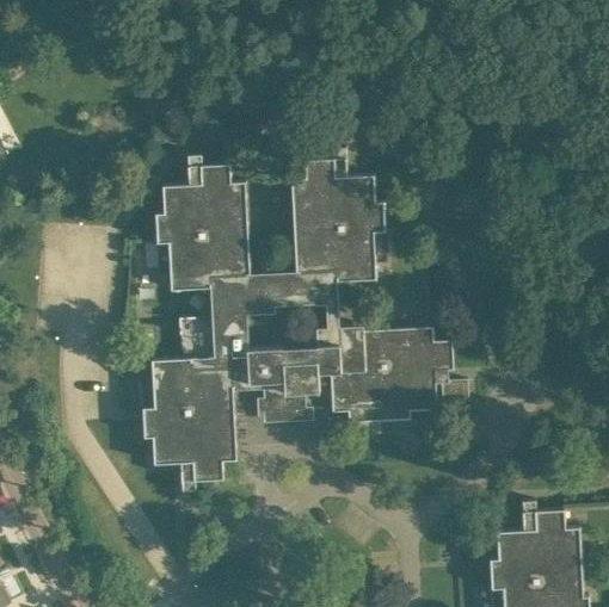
[(57,0),(44,0),(42,5),(54,16),(63,5),(57,0)]
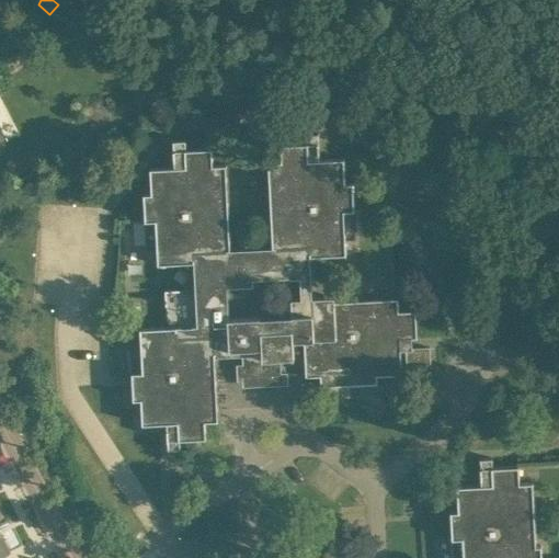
[(174,329),(166,330),(138,331),(139,346),(139,352),(129,352),(130,375),(132,402),(139,402),(140,426),(164,425),(167,452),(179,452),(179,442),(204,441),(203,423),(216,423),(213,360),(240,359),(241,366),(235,367),(236,384),(241,384),(246,384),(246,378),(257,377),(266,377),(267,388),(286,387),(286,375),(280,375),(280,362),(293,361),(292,344),(301,343),(304,379),(318,379),(318,390),(348,388),(375,387),(375,378),(400,377),(399,354),(398,342),(410,341),(415,341),(413,314),(397,315),(396,302),(332,305),(332,299),(311,300),(309,259),(344,257),(343,238),(353,237),(352,213),(353,213),(351,185),(343,185),(342,161),(320,161),(319,136),(312,136),(305,137),(305,139),(306,147),(278,148),(280,166),(267,166),(271,249),(229,251),(225,168),(212,168),(210,151),(205,151),(184,152),(184,143),(171,144),(173,170),(148,171),(150,196),(141,196),(144,224),(145,247),(155,246),(156,253),(156,266),(192,265),(193,293),(193,296),(172,297),(174,329)]
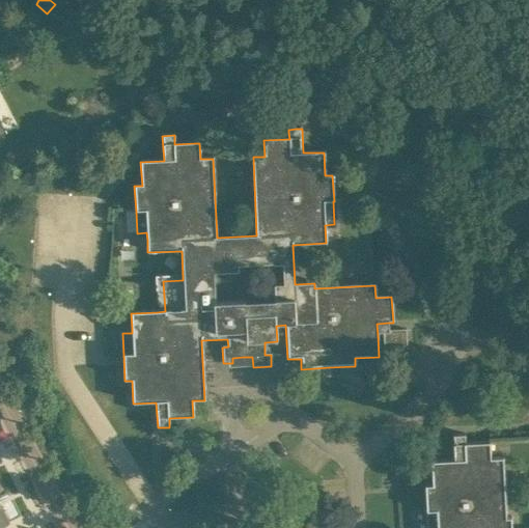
[(382,332),(383,349),(406,346),(405,331),(382,332)]
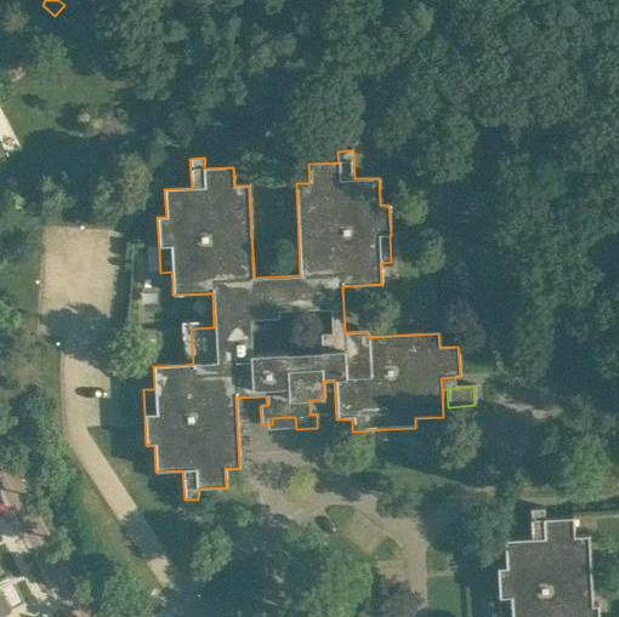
[(597,616),(597,606),(591,606),(589,560),(588,536),(573,537),(573,518),(544,519),(544,509),(529,510),(531,540),(504,541),(505,567),(497,569),(498,599),(499,616),(597,616)]
